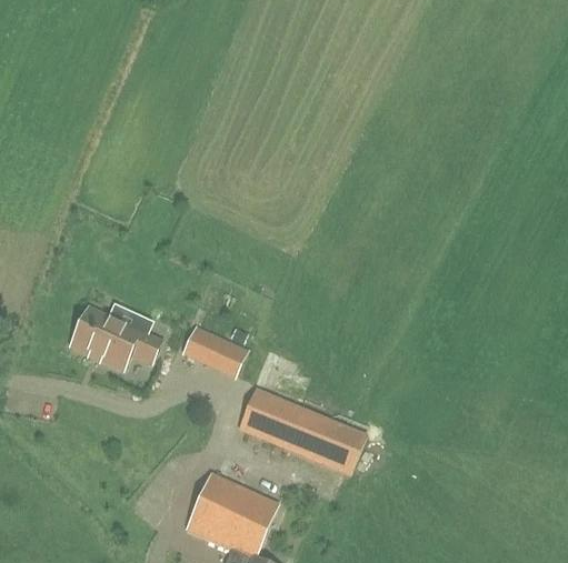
[(128,325),(108,317),(88,307),(70,344),(122,368),(130,351),(151,361),(160,341),(146,333),(151,321),(133,313),(128,325)]
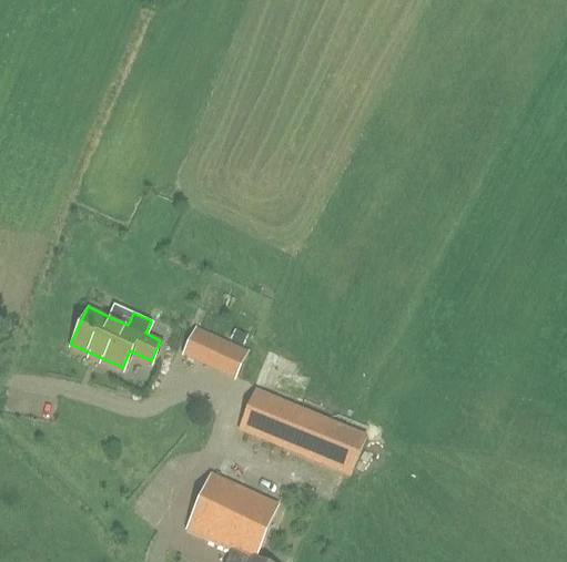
[(241,377),(253,348),(194,323),(182,351),(241,377)]
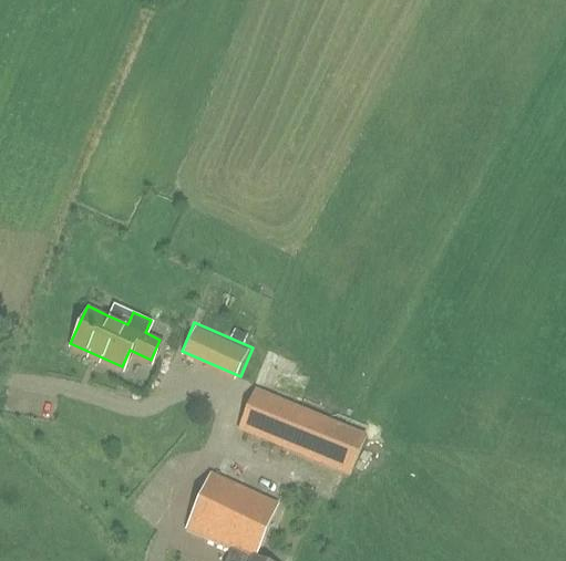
[(239,421),(349,467),(362,436),(253,390),(239,421)]
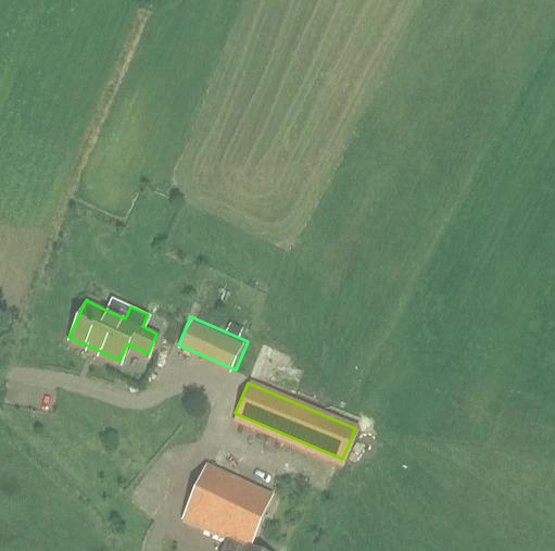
[(246,546),(248,546),(272,491),(204,462),(180,516),(246,546)]
